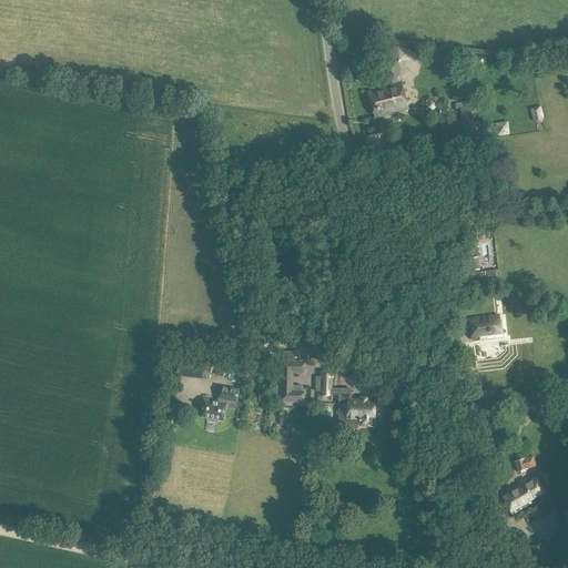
[(391,80),(392,85),(367,93),(375,119),(408,110),(401,83),(398,83),(397,80),(398,78),(401,79),(412,72),(415,61),(409,50),(398,46),(386,50),(383,63),(388,74),(392,75),(391,80)]
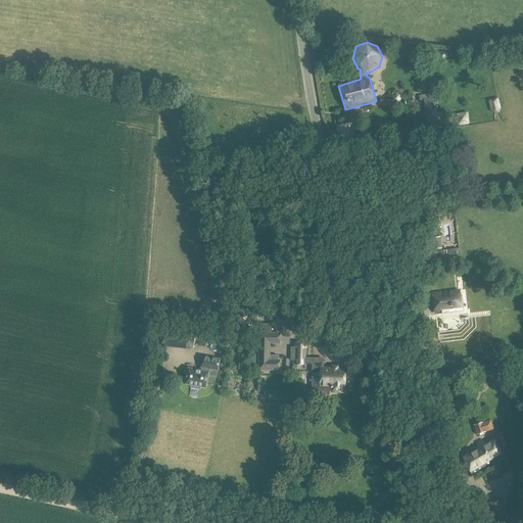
[(420,101),(423,100),(425,112),(438,110),(436,96),(435,93),(419,96),(420,101)]
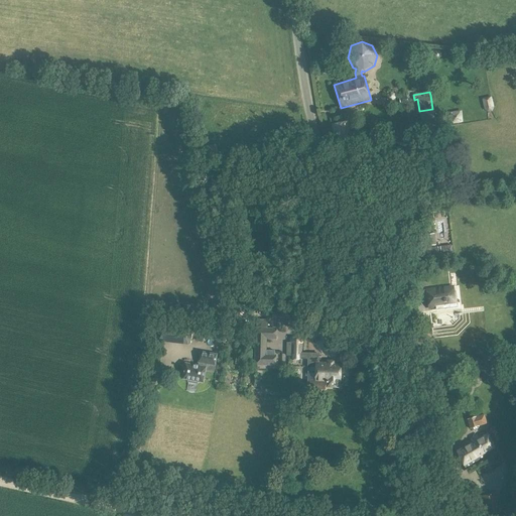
[(484,110),(488,113),(492,112),(494,107),(492,97),(482,99),(484,110)]
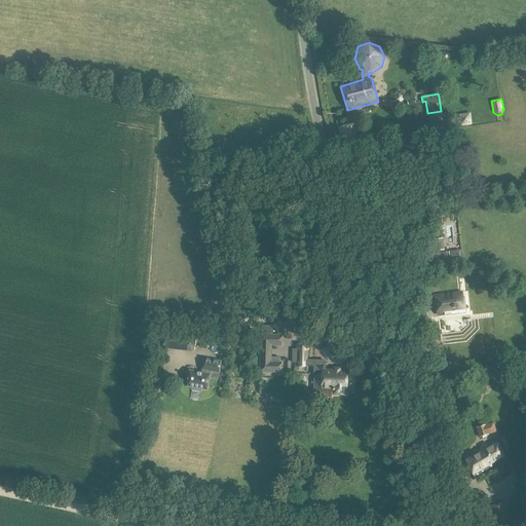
[(339,126),(342,147),(359,144),(354,123),(339,126)]
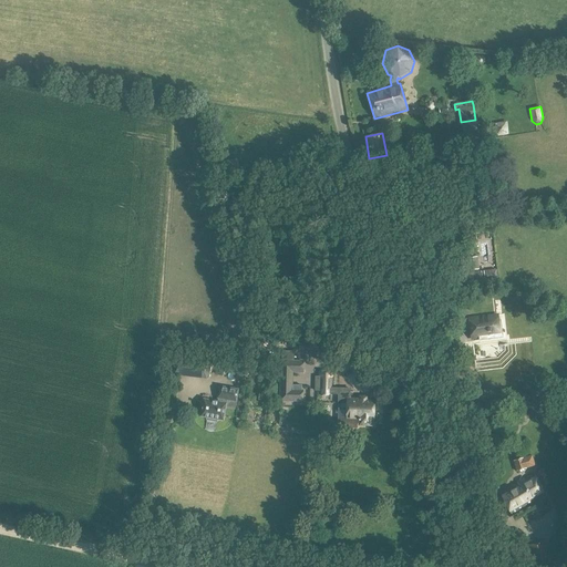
[(454,155),(423,161),(424,166),(455,161),(454,155)]
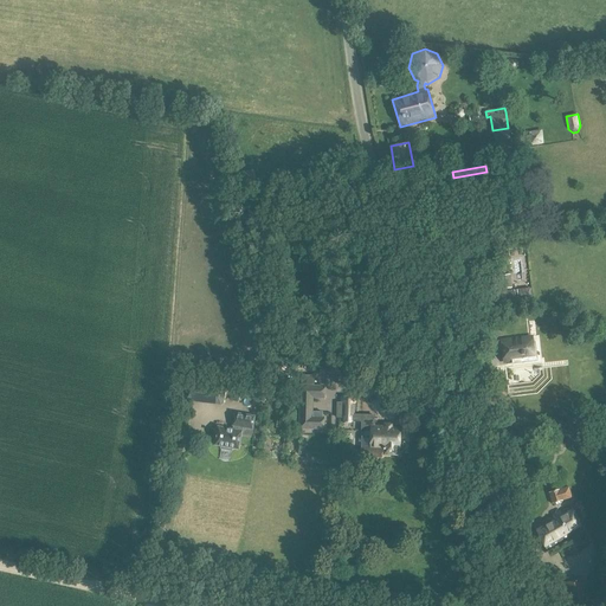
[(511,275),(500,276),(501,290),(503,290),(504,291),(510,291),(510,289),(513,288),(511,275)]
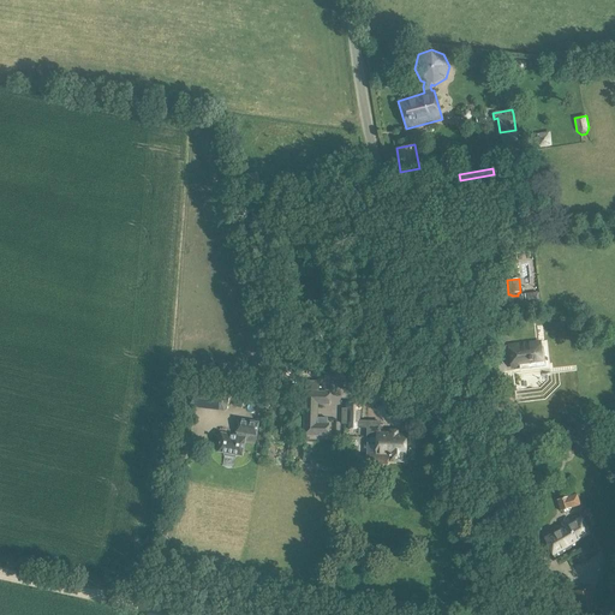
[(525,294),(525,297),(523,297),(524,304),(526,304),(526,306),(541,304),(539,292),(525,294)]
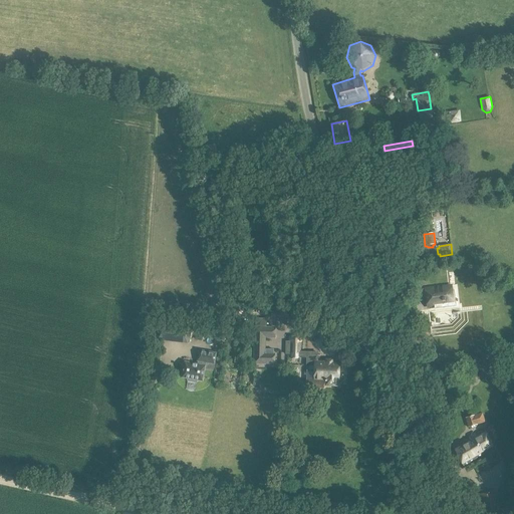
[(433,247),(428,247),(425,247),(427,258),(438,256),(438,254),(437,248),(437,246),(433,247)]
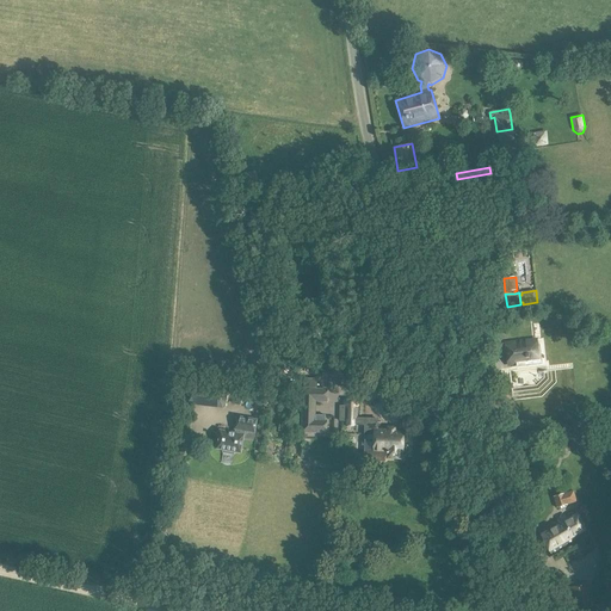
[(537,339),(506,343),(508,365),(517,364),(517,368),(543,364),(541,345),(537,345),(537,339)]
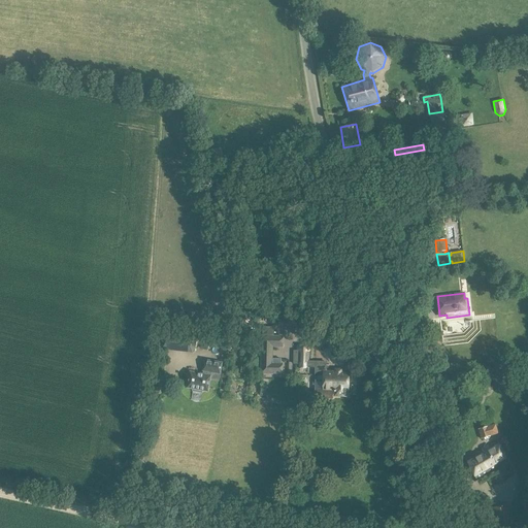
[(175,334),(163,332),(161,348),(173,350),(175,334)]
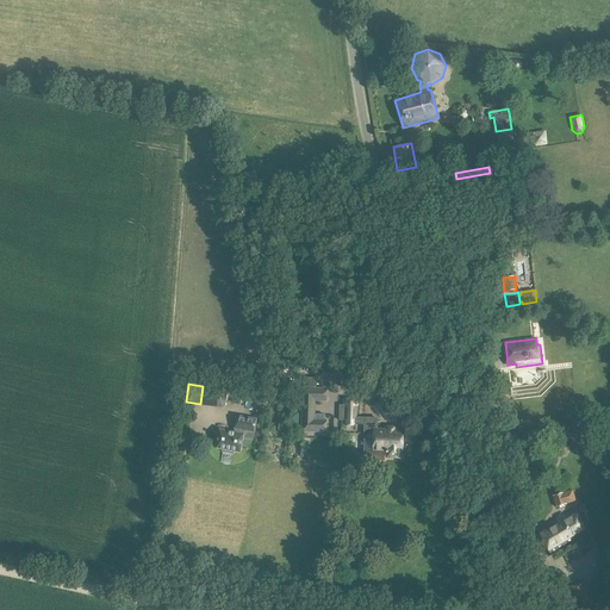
[(315,388),(304,388),(303,388),(303,402),(311,402),(311,400),(315,400),(315,388)]
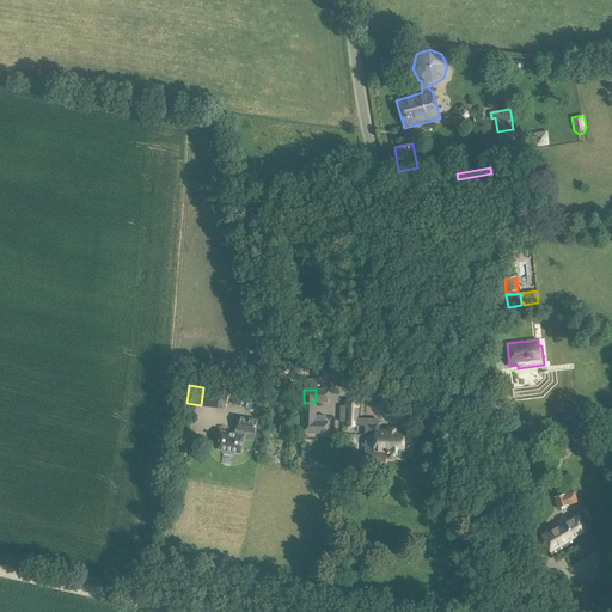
[(312,403),(304,403),(303,433),(326,434),(328,422),(325,422),(326,417),(317,416),(317,421),(312,421),(312,403)]
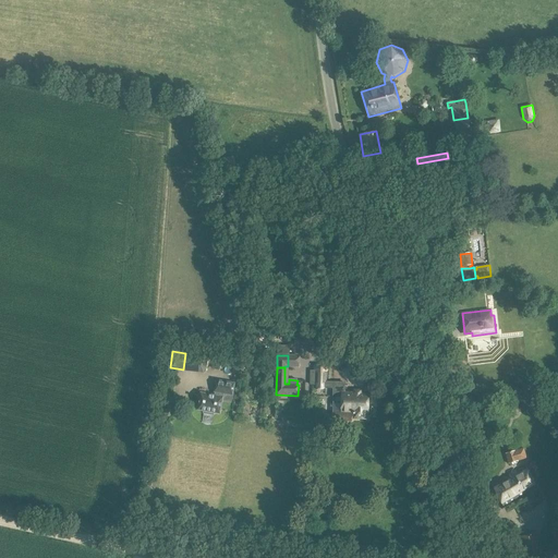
[(327,370),(315,370),(315,372),(311,371),(311,385),(315,385),(314,387),(326,387),(334,387),(334,397),(342,397),(342,401),(342,403),(344,403),(344,412),(339,412),(338,422),(352,422),(352,419),(354,419),(366,419),(366,408),(368,408),(370,399),(366,399),(366,393),(361,393),(354,393),(344,393),(346,383),(327,383),(327,370)]
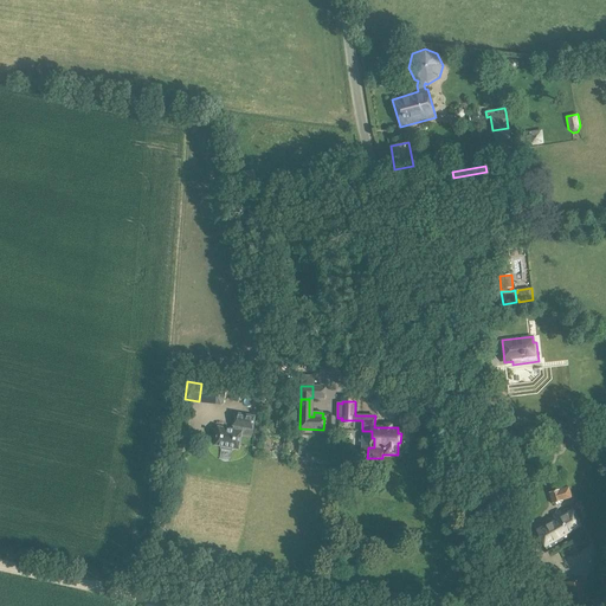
[(232,449),(238,450),(243,427),(252,429),(255,417),(236,414),(233,425),(236,426),(234,431),(218,427),(216,445),(221,446),(221,449),(232,451),(232,449)]
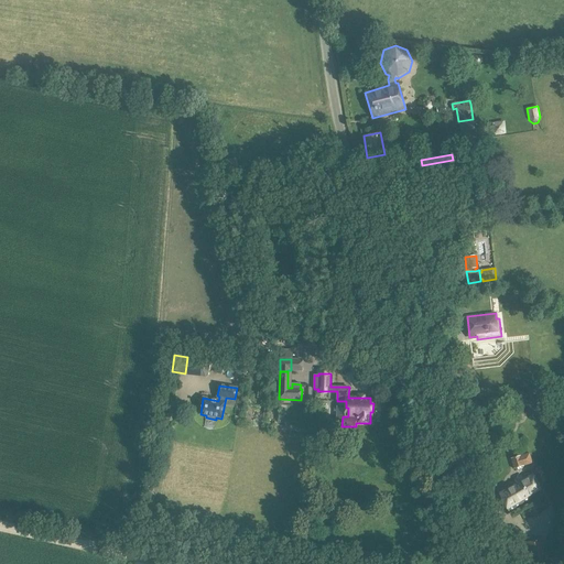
[(259,389),(258,398),(267,400),(269,391),(259,389)]
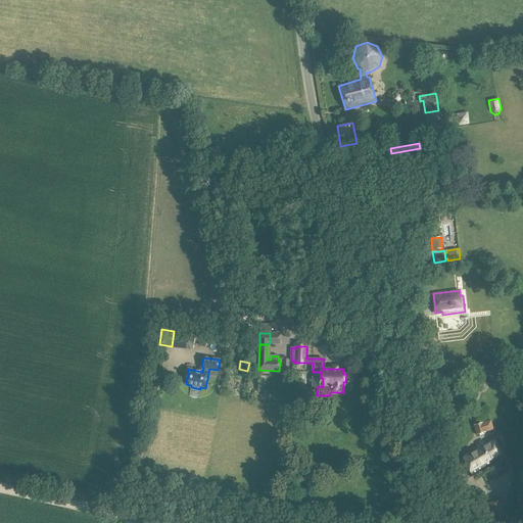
[(142,384),(138,396),(143,398),(147,385),(142,384)]
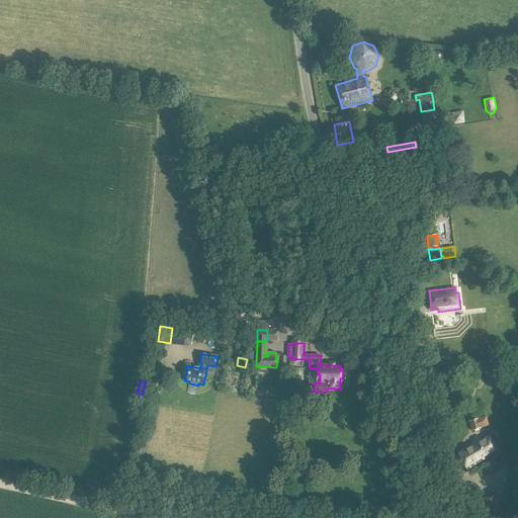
[(490,426),(487,416),(468,422),(472,431),(490,426)]
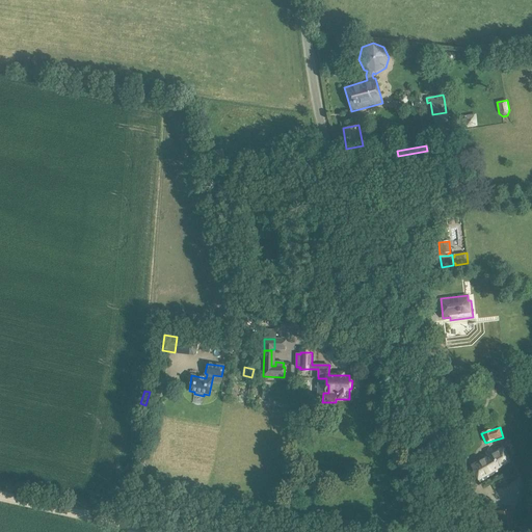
[(501,445),(470,461),(480,482),(511,464),(501,445)]
